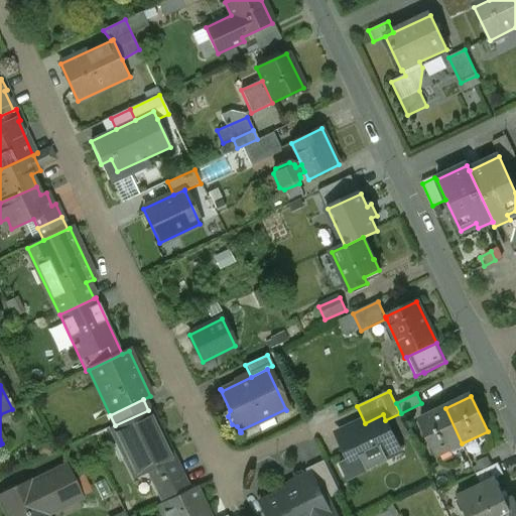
[(445,408),(419,420),(436,456),(462,443),(445,408)]
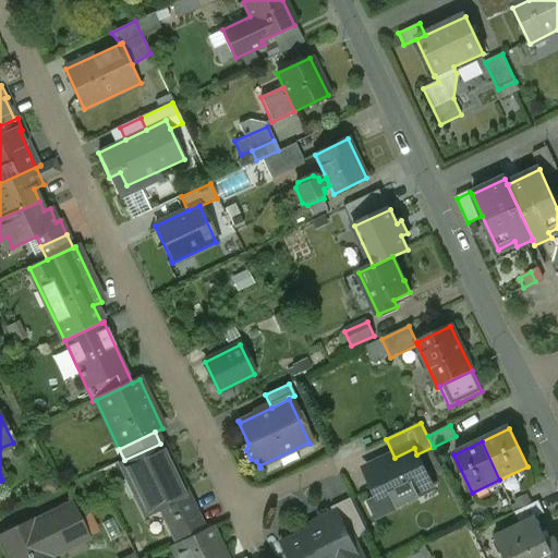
[(124,460),(119,462),(146,518),(160,510),(166,522),(192,509),(160,443),(124,460)]
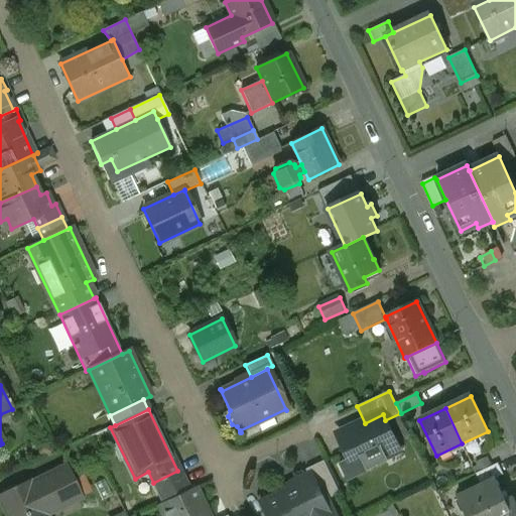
[(365,423),(358,426),(359,428),(339,437),(351,462),(363,456),(368,467),(400,452),(385,420),(383,414),(365,423)]
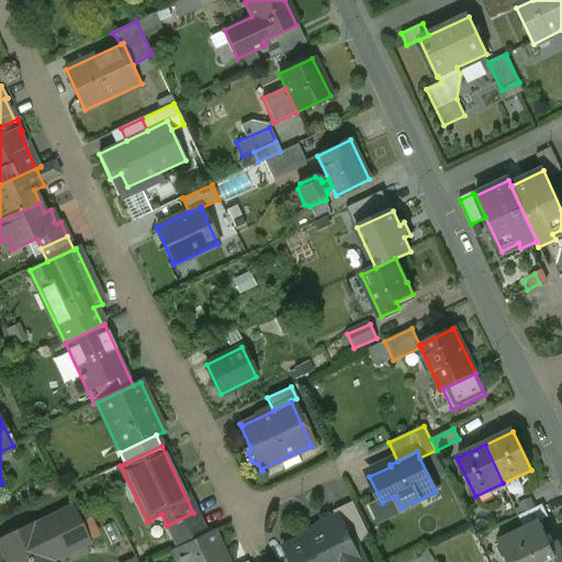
[(370,538),(353,502),(334,512),(336,517),(343,514),(357,544),(370,538)]
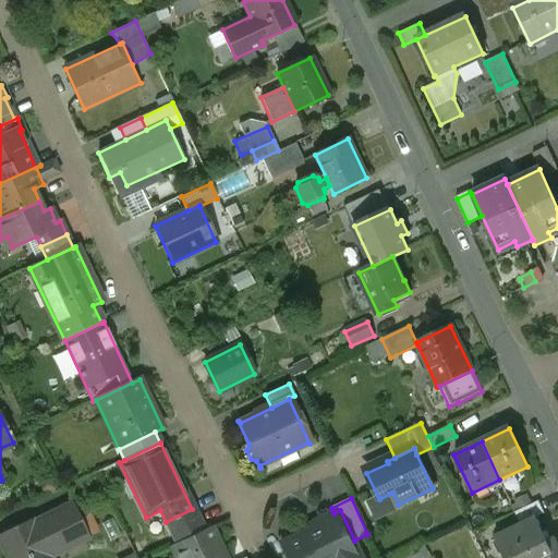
[(538,501),(514,512),(520,524),(536,517),(536,518),(545,513),(538,501)]
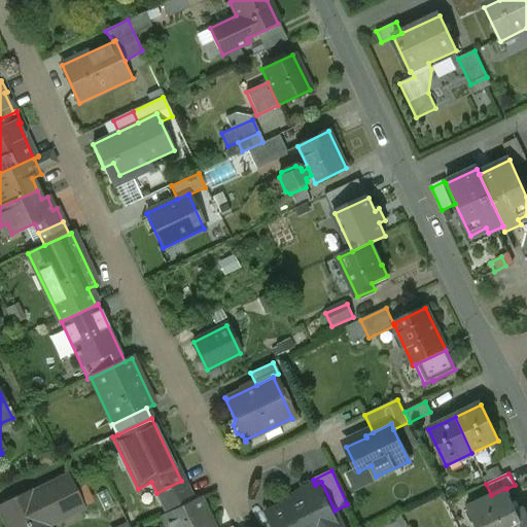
[(67,476),(30,494),(29,491),(0,505),(0,514),(6,526),(44,526),(83,508),(67,476)]
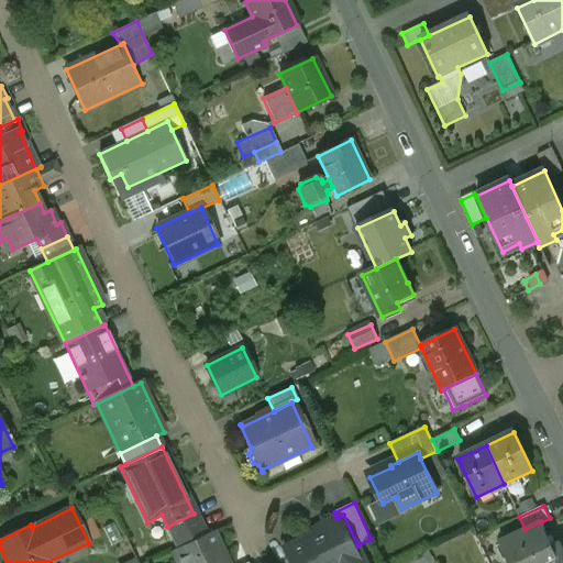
[(194,514),(167,527),(177,548),(205,536),(194,514)]
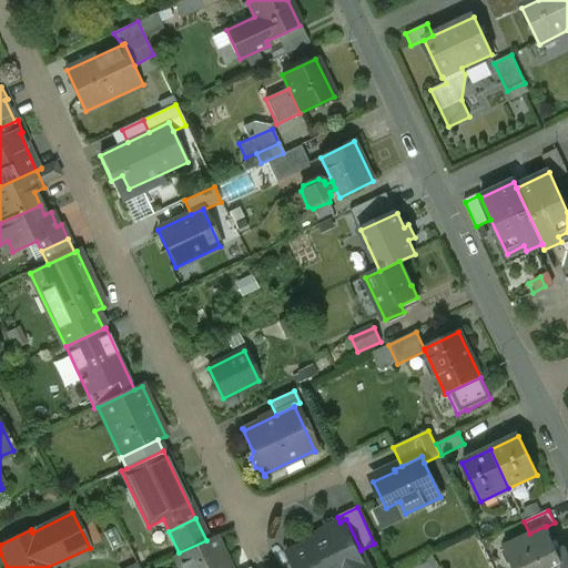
[(340,523),(323,530),(324,534),(285,553),(292,567),(369,567),(361,550),(346,519),(340,523)]
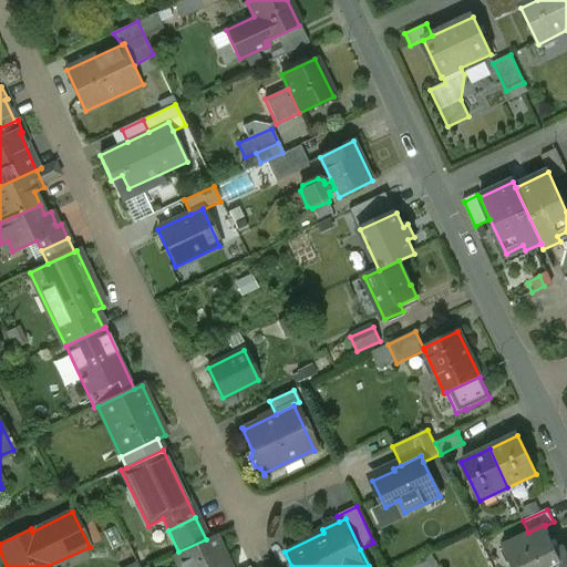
[(545,526),(545,525),(528,533),(503,545),(513,566),(566,566),(566,550),(565,546),(556,549),(545,526)]
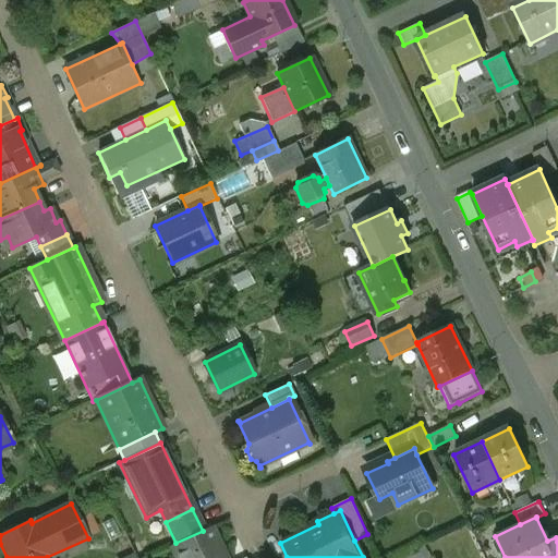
[(176,543),(171,546),(177,557),(225,557),(210,526),(203,531),(176,543)]
